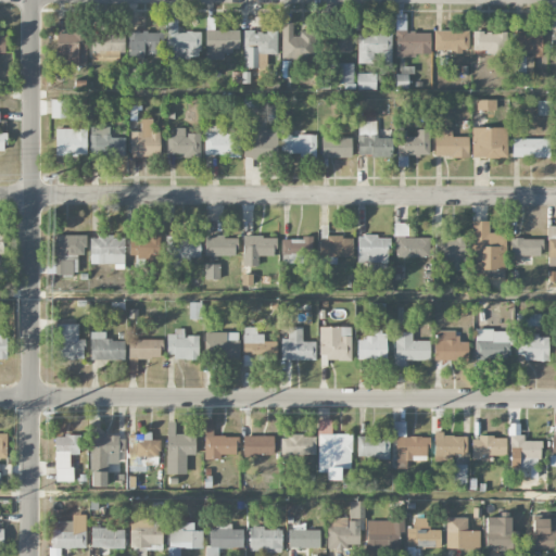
[(281,58),(315,59),(315,33),(293,33),(293,23),(281,23),(281,58)]
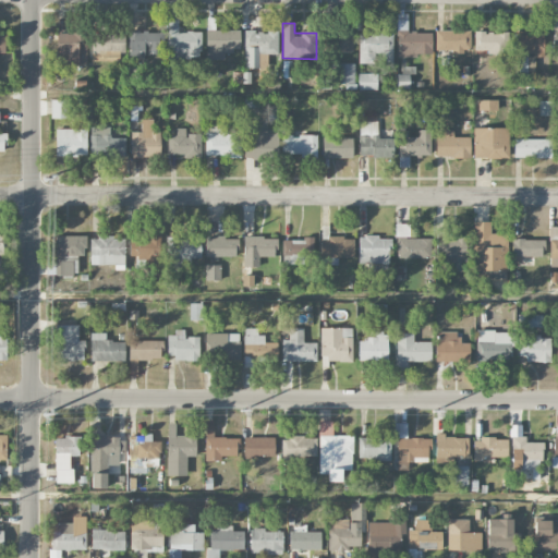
[(201,32),(178,33),(178,24),(167,24),(168,59),(202,58),(201,32)]
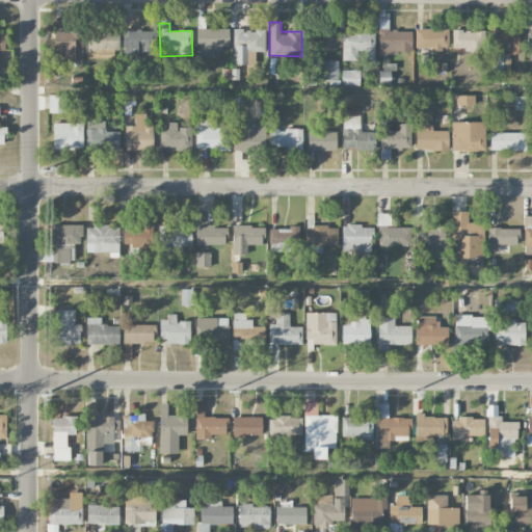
[(229,29),(196,29),(196,57),(214,57),(214,49),(229,49),(229,29)]
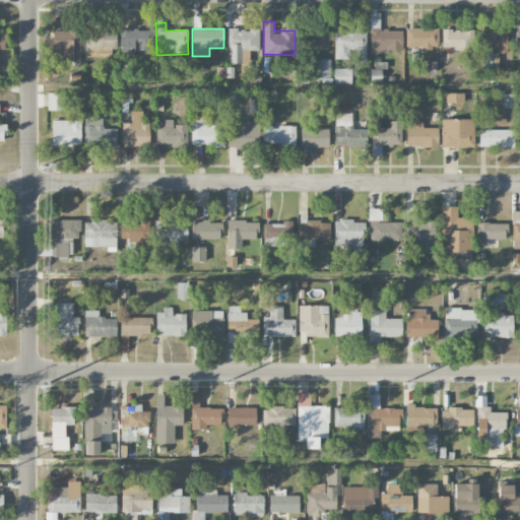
[(438,28),(405,28),(405,48),(438,48),(438,28)]
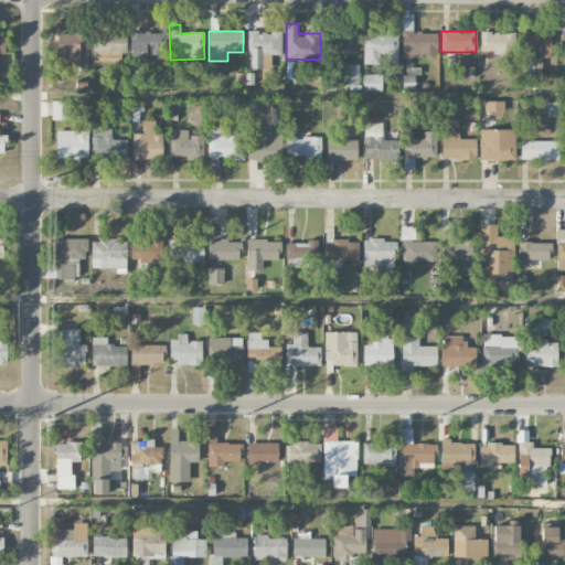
[(546,31),(522,32),(523,77),(539,77),(539,60),(547,60),(546,31)]
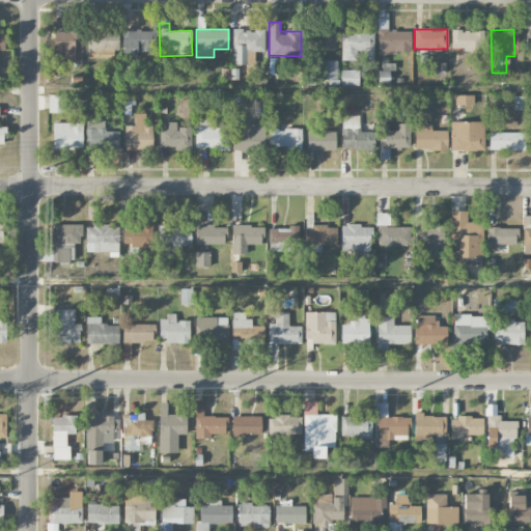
[(117,30),(87,32),(88,55),(102,54),(102,51),(118,50),(117,30)]
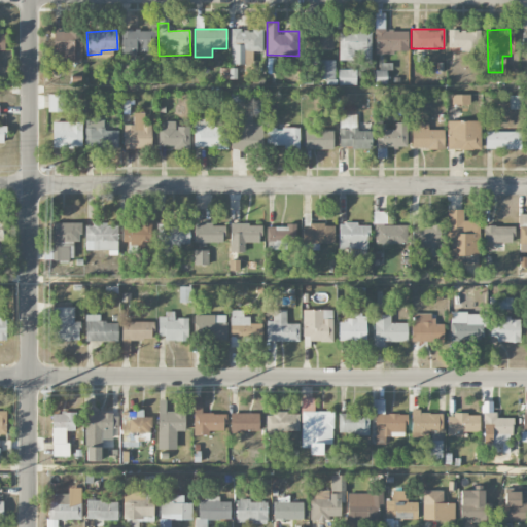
[(152,53),(152,30),(121,30),(123,54),(152,53)]
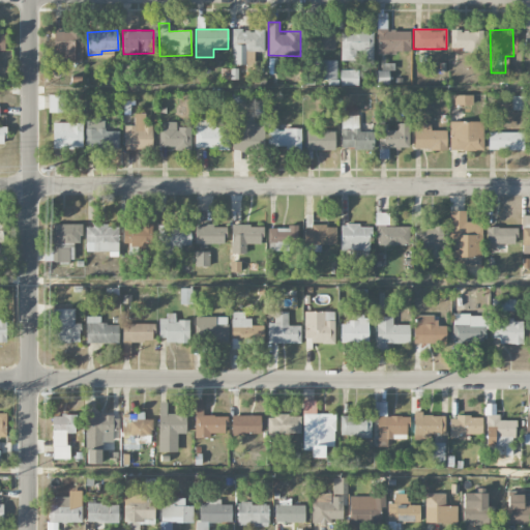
[(264,30),(233,30),(232,65),(246,65),(246,52),(264,52),(264,30)]
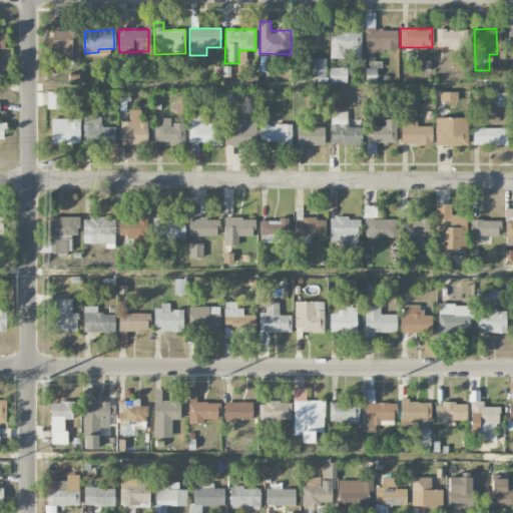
[(305,30),(306,48),(326,47),(325,29),(305,30)]
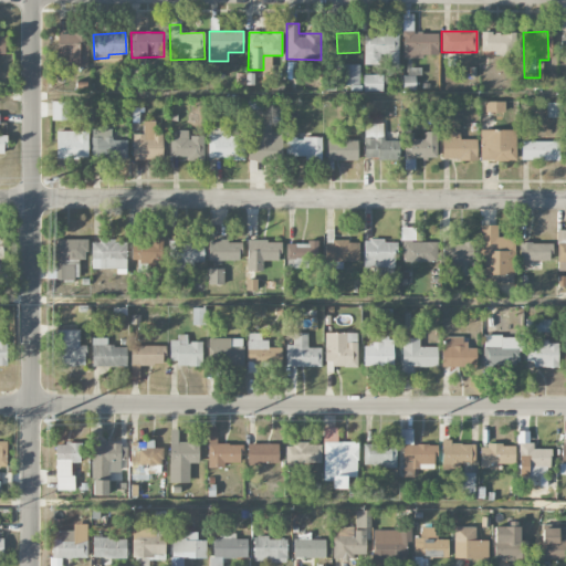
[(364,33),(364,64),(399,64),(399,34),(388,35),(388,32),(364,33)]
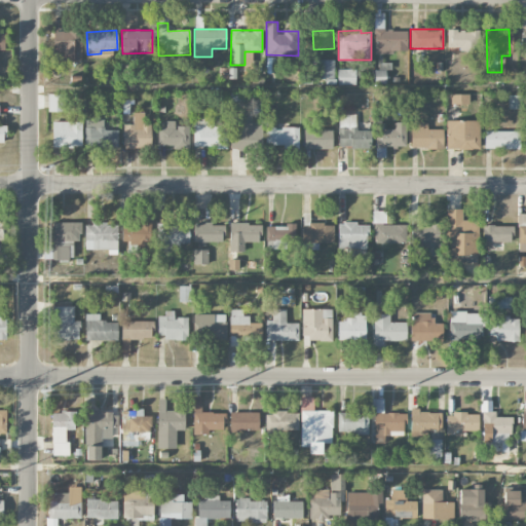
[(375,53),(407,53),(407,30),(375,30),(375,53)]
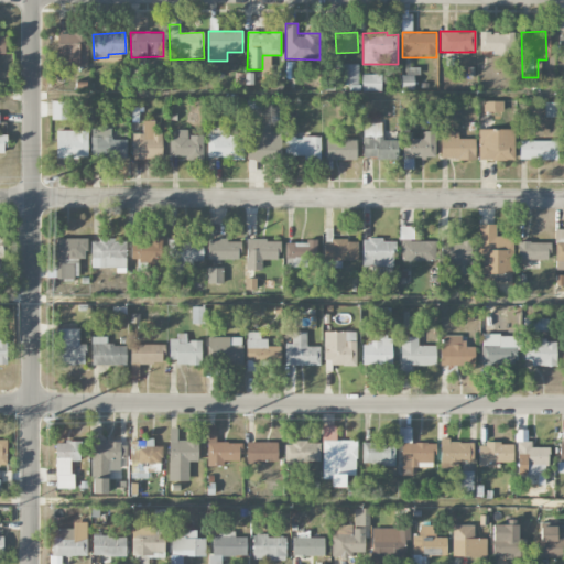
[(479,53),(514,53),(513,32),(479,33),(479,53)]
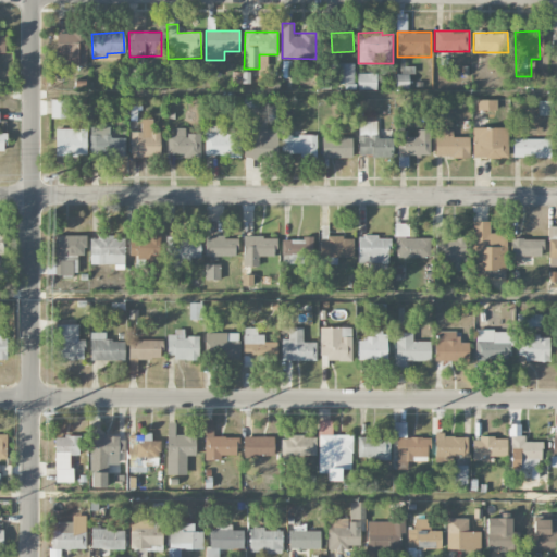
[(57,34),(57,56),(67,56),(67,65),(87,65),(86,33),(57,34)]
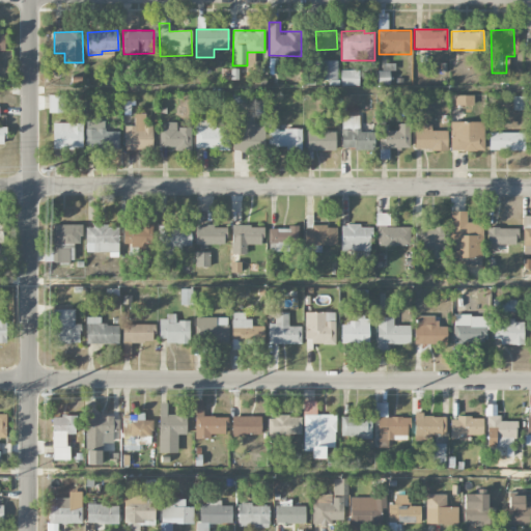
[(337,80),(338,61),(322,60),(320,80),(337,80)]
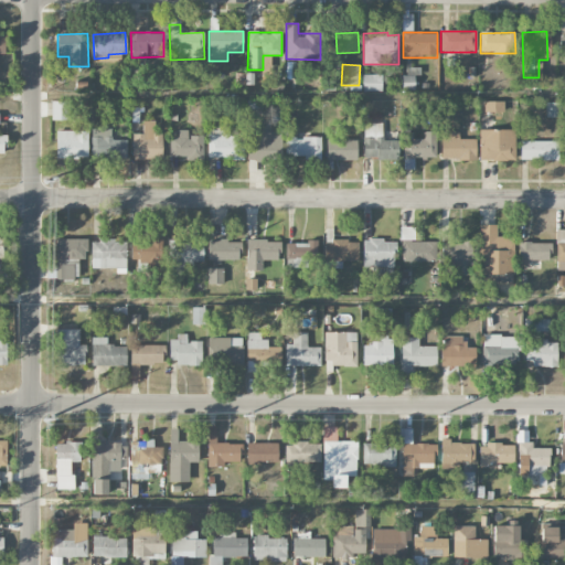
[(363,91),(382,91),(382,75),(363,75),(363,91)]
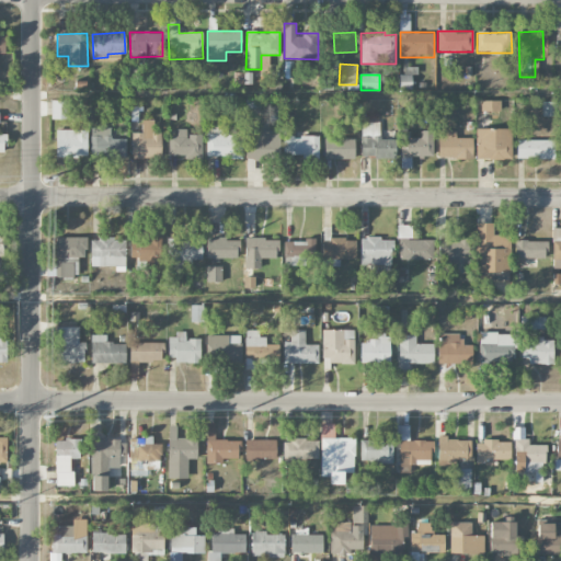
[(52,119),(68,119),(68,100),(50,100),(52,119)]
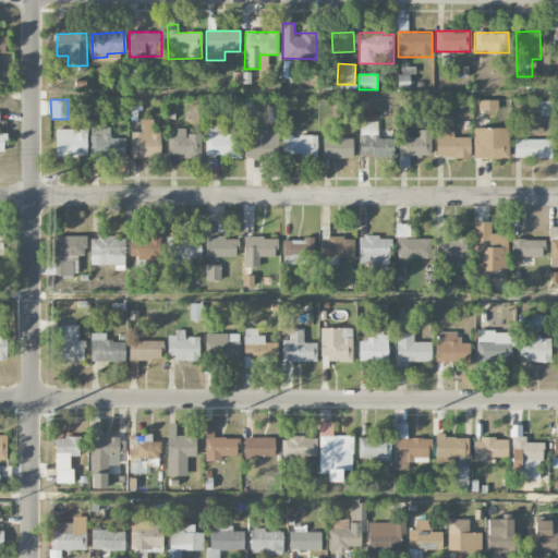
[(477,110),(498,110),(497,100),(477,100),(477,110)]
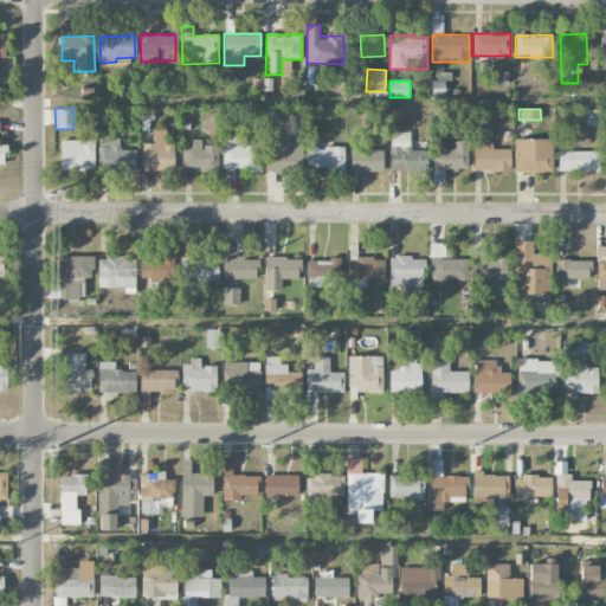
[(142,171),(174,171),(174,143),(166,143),(166,130),(153,129),(153,143),(142,143),(142,171)]
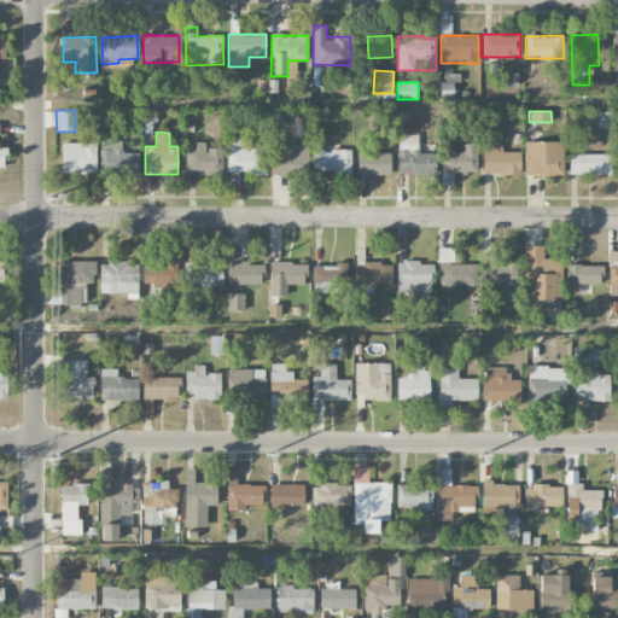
[(418,134),(397,134),(398,174),(436,173),(435,153),(419,153),(418,134)]
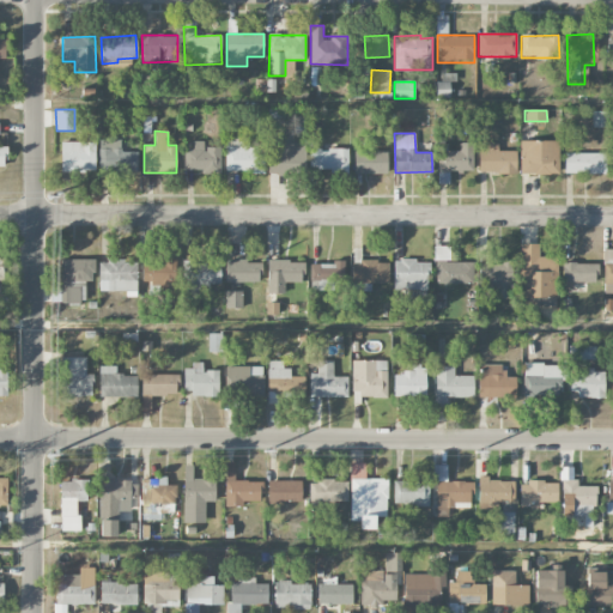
[(261,138),(226,138),(225,171),(261,173),(261,138)]
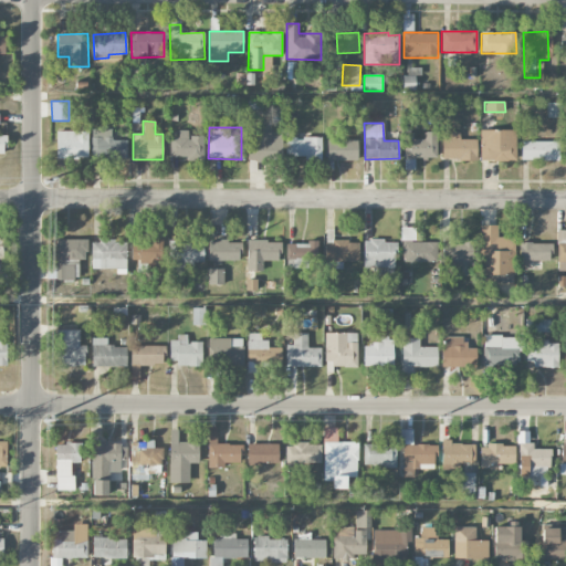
[(127,158),(127,139),(112,140),(112,128),(92,129),(93,159),(127,158)]
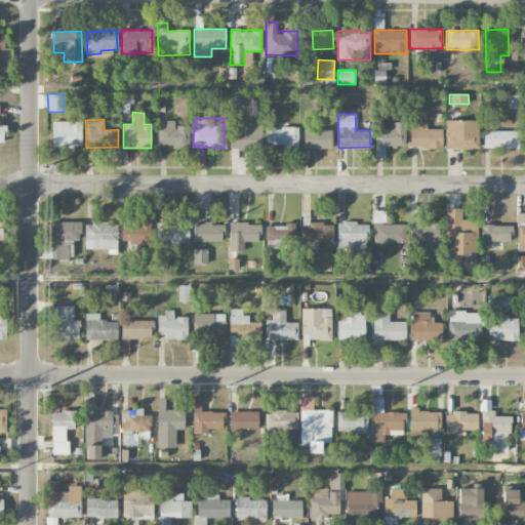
[(158,147),(189,147),(189,126),(175,126),(175,121),(165,120),(165,127),(158,127),(158,147)]
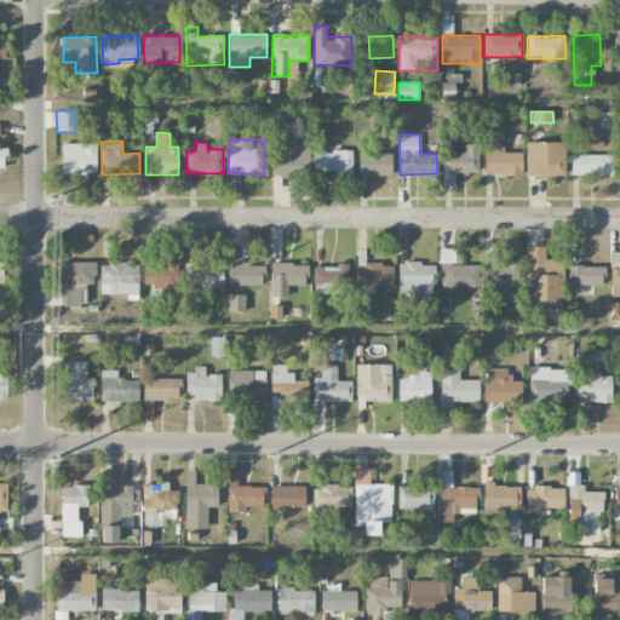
[(526,143),(526,177),(566,176),(566,142),(526,143)]
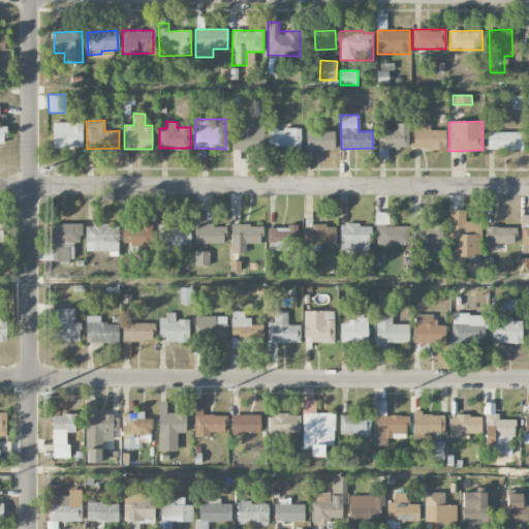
[(83,123),(53,122),(53,148),(83,148),(83,123)]
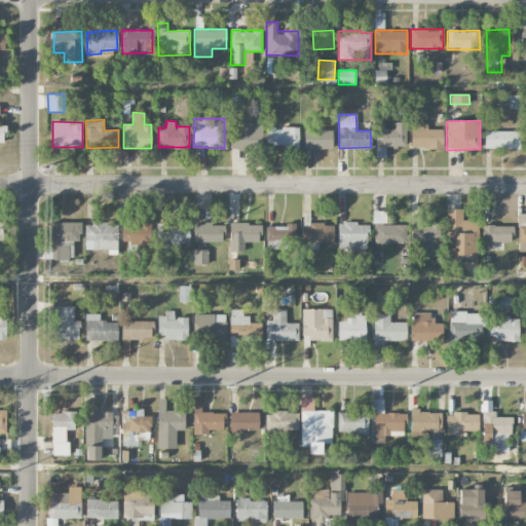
[(256,122),(231,121),(230,142),(256,143),(256,122)]
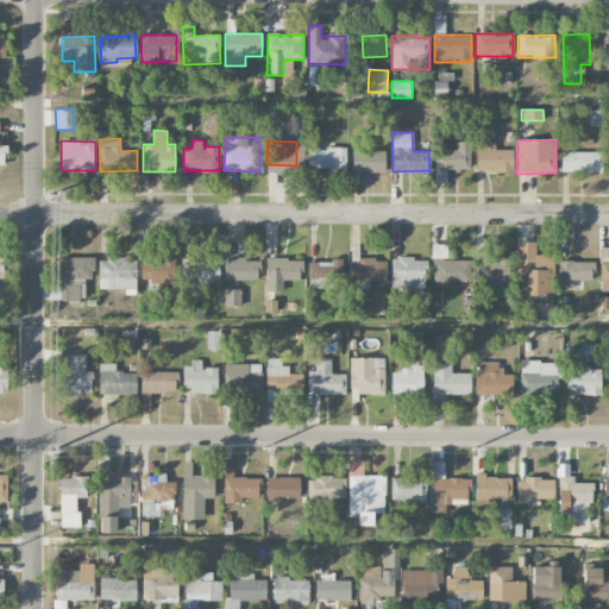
[(470,169),(469,142),(456,142),(456,150),(434,150),(435,182),(446,182),(446,170),(470,169)]
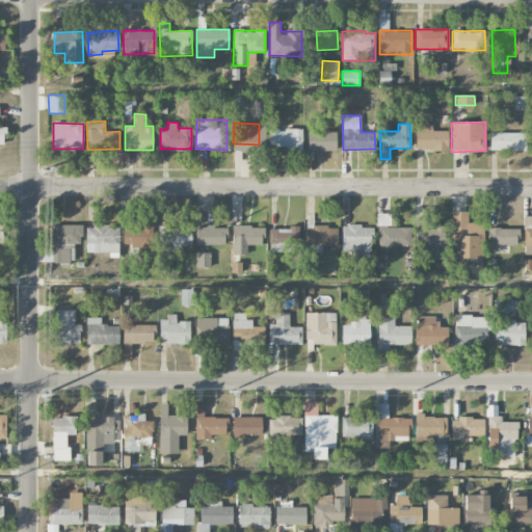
[(448,131),(432,131),(432,124),(415,125),(415,150),(448,150),(448,131)]
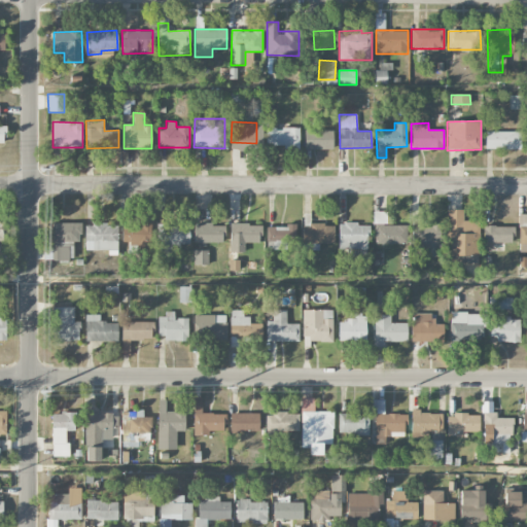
[(300,129),(267,128),(266,146),(299,147),(300,129)]
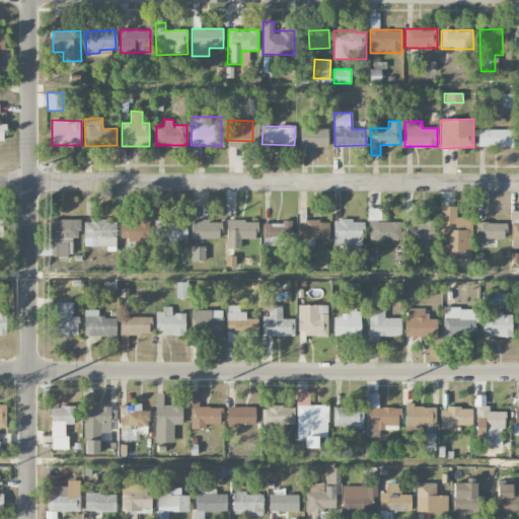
[(327,128),(300,128),(300,147),(327,147),(327,128)]
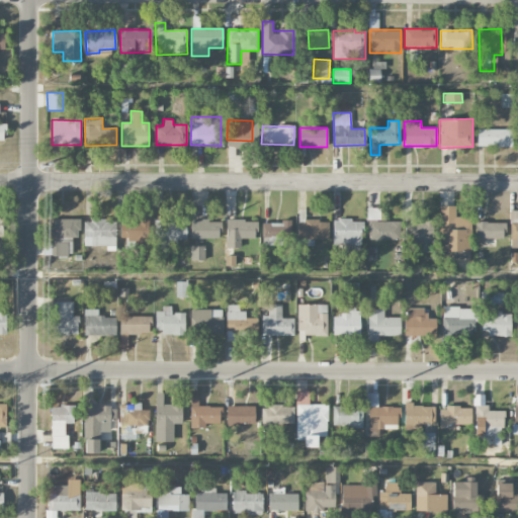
[(512,146),(511,130),(477,130),(478,147),(512,146)]
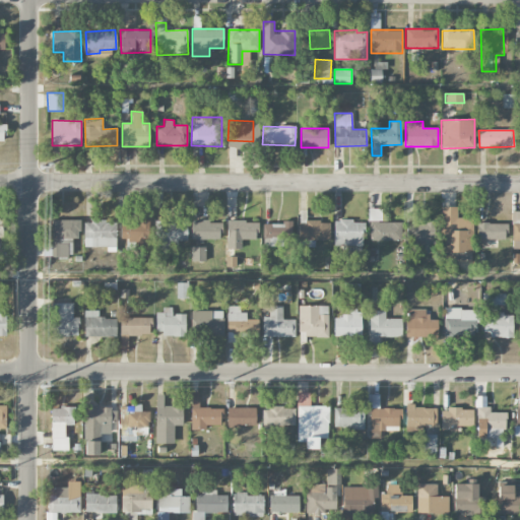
[(457,218),(457,206),(442,207),(443,253),(472,252),(471,217),(457,218)]
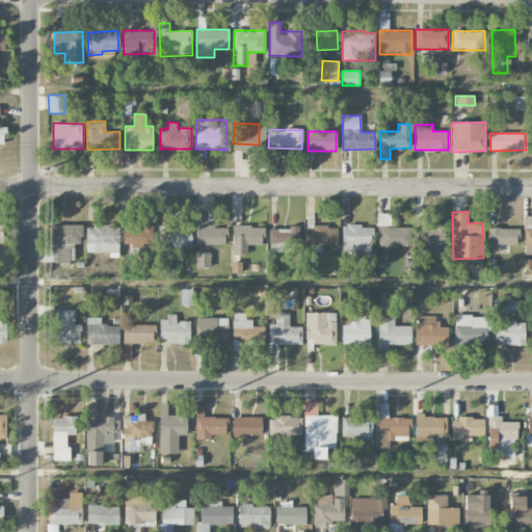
[(82,225),(52,224),(52,263),(74,264),(74,244),(81,244),(82,225)]
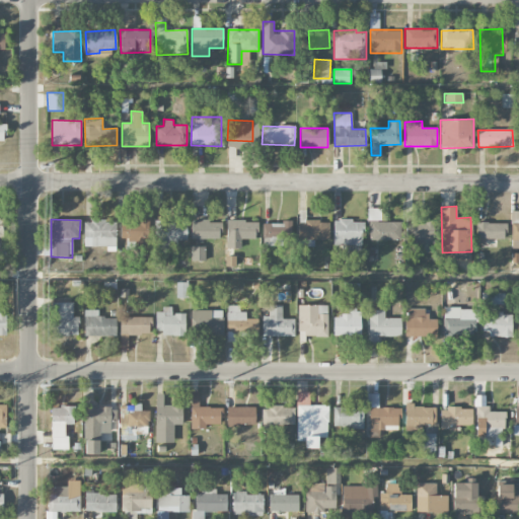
[(83,239),(91,239),(91,246),(116,247),(117,221),(84,220),(83,239)]
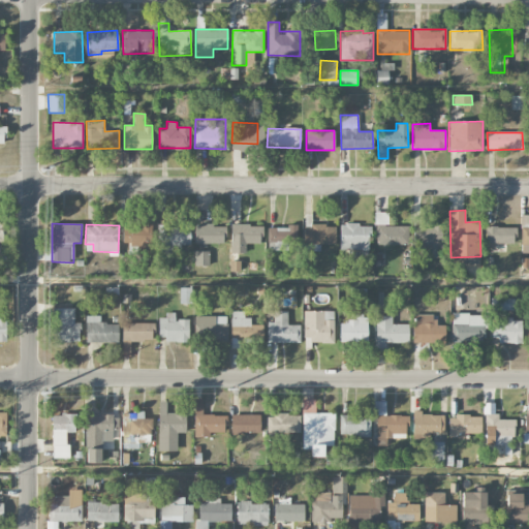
[(150,224),(123,224),(123,245),(136,245),(136,255),(151,254),(150,224)]
